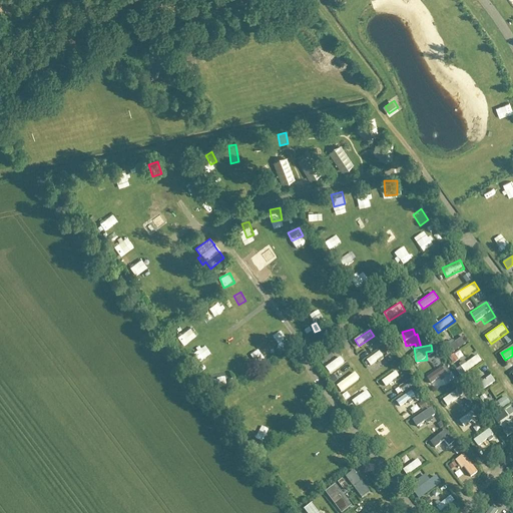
[(209,348),(197,356),(201,363),(214,355),(209,348)]
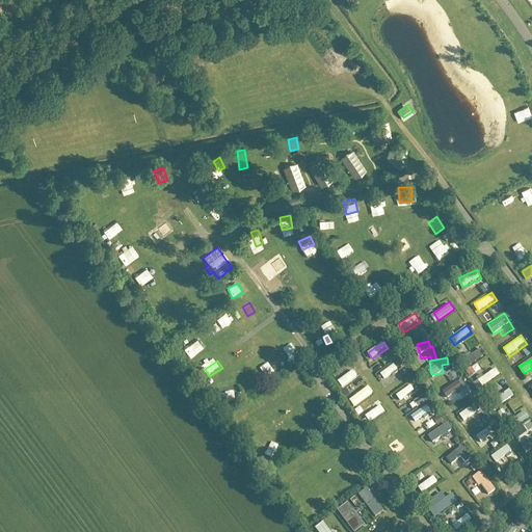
[(381,367),(384,376),(399,371),(395,362),(381,367)]
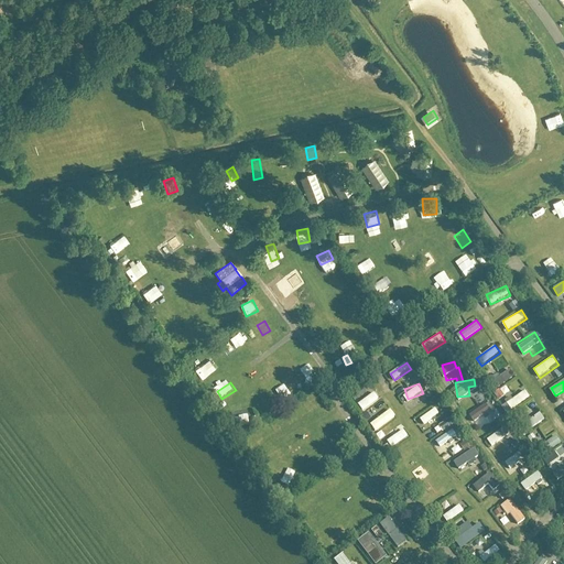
[(271,387),(262,393),(271,407),(280,401),(271,387)]
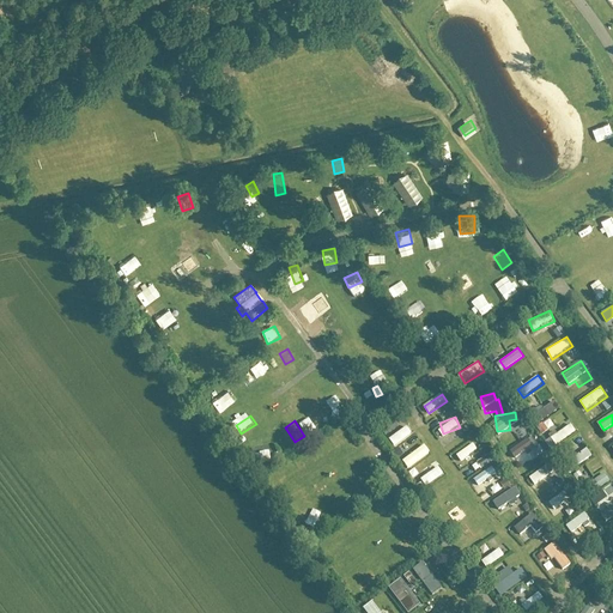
[(538,424),(541,434),(548,431),(545,422),(538,424)]
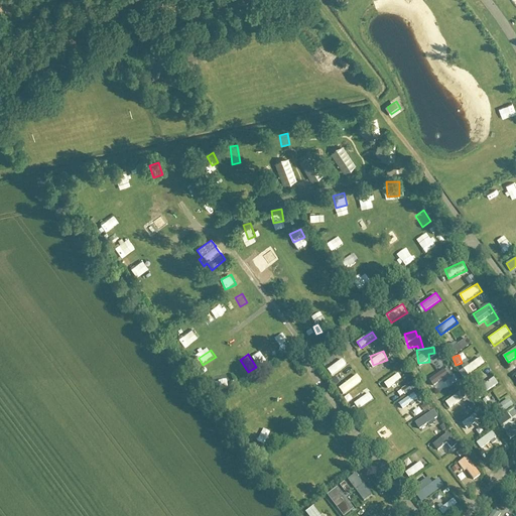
[(481,356),(464,367),(468,373),(485,362),(481,356)]
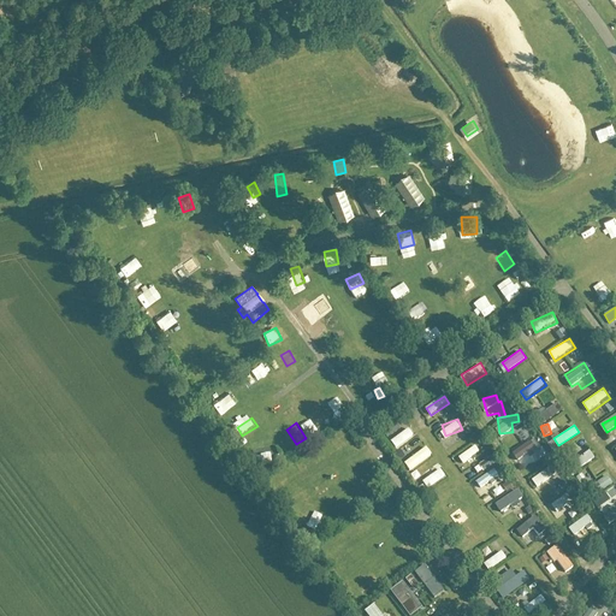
[(396,446),(415,434),(410,427),(391,438),(396,446)]
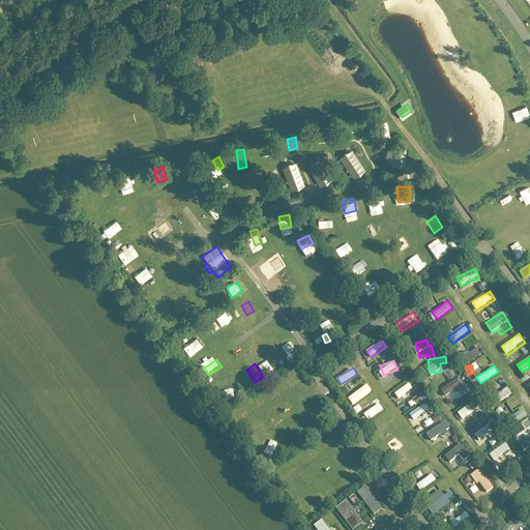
[(390,382),(393,388),(409,381),(406,374),(390,382)]
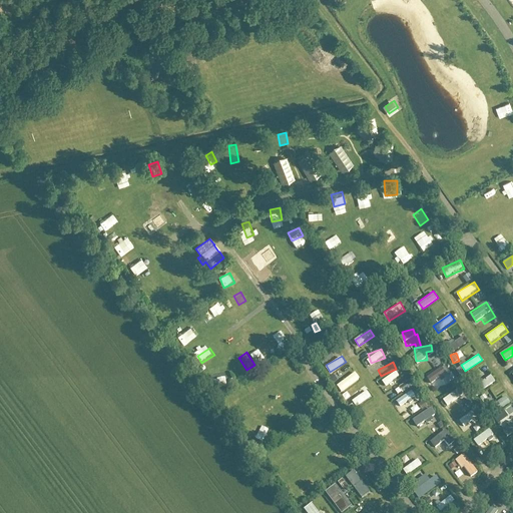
[(432,382),(447,373),(442,366),(427,376),(432,382)]
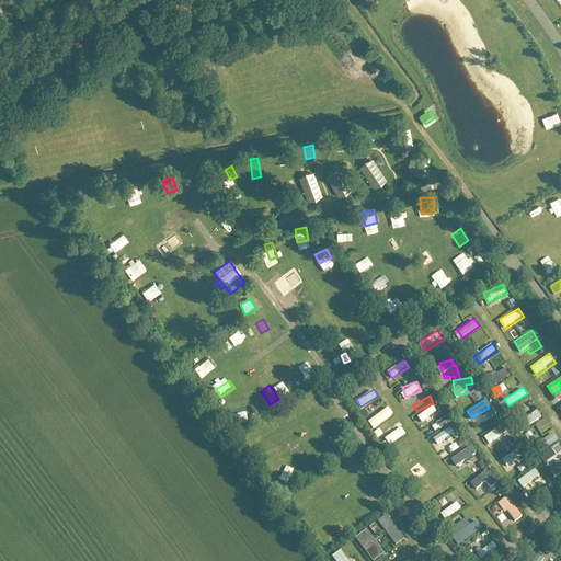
[(386,408),(377,412),(375,408),(366,413),(374,426),(391,416),(386,408)]
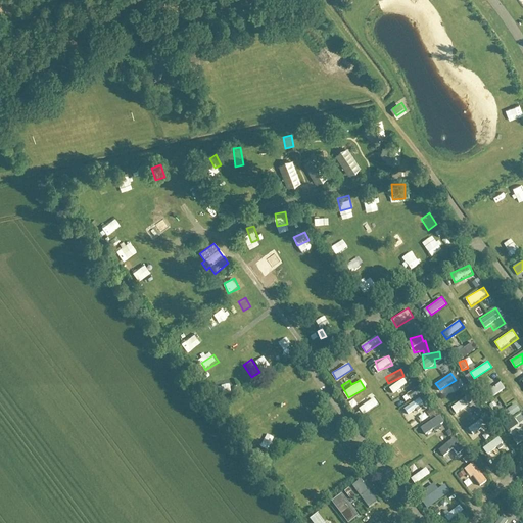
[(485,392),(490,399),(506,389),(500,381),(485,392)]
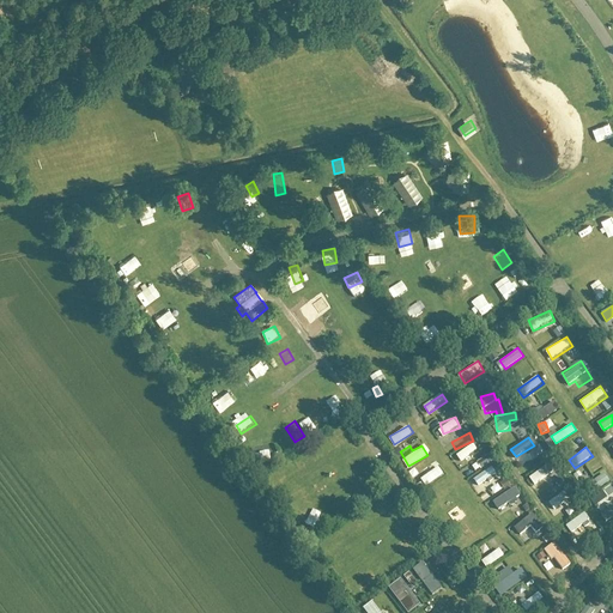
[(463,459),(469,469),(489,461),(483,450),(463,459)]
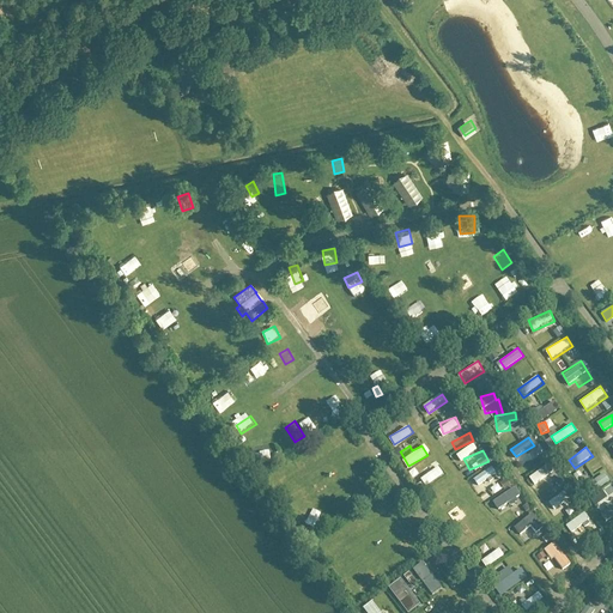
[(439,465),(420,475),(425,484),(444,473),(439,465)]
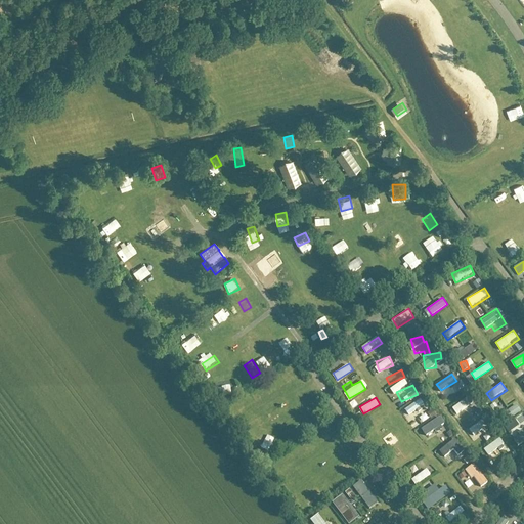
[(421,398),(407,410),(415,419),(428,406),(421,398)]
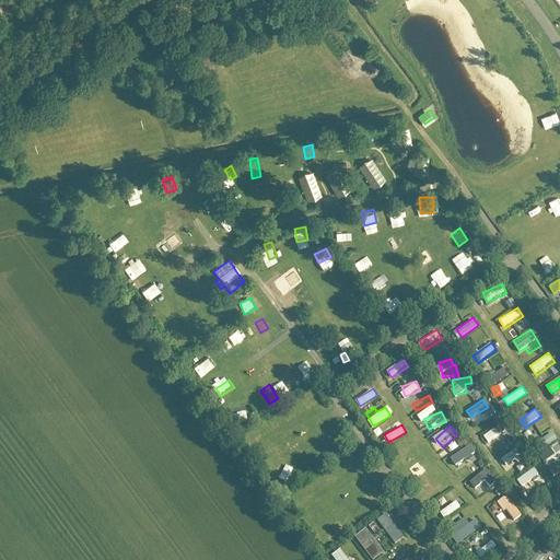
[(541,440),(545,445),(557,439),(553,432),(541,440)]
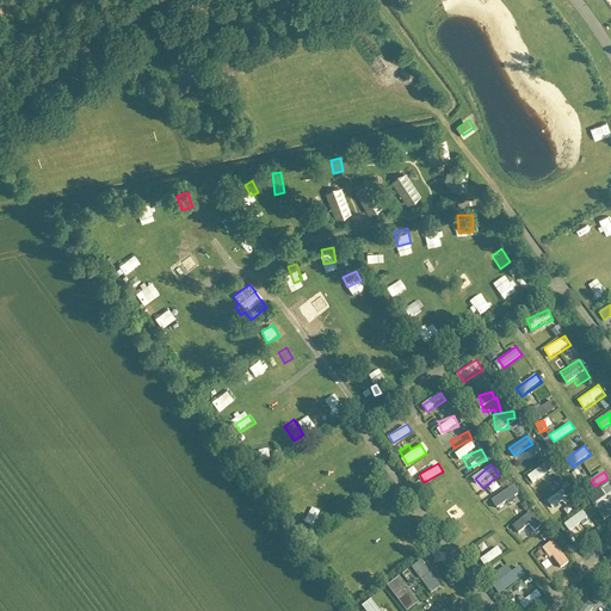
[(288,499),(297,493),(291,482),(282,488),(288,499)]
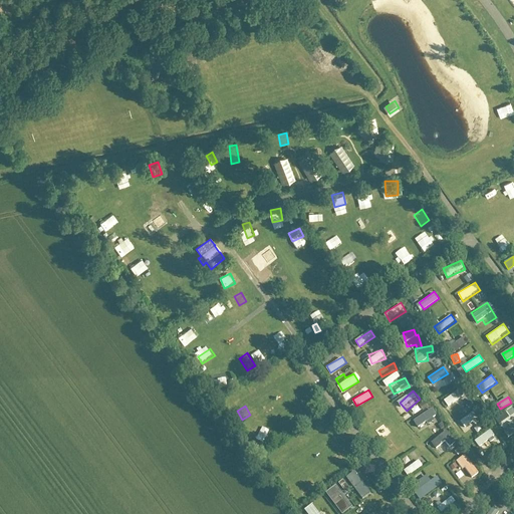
[(371,422),(386,414),(381,407),(367,415),(371,422)]
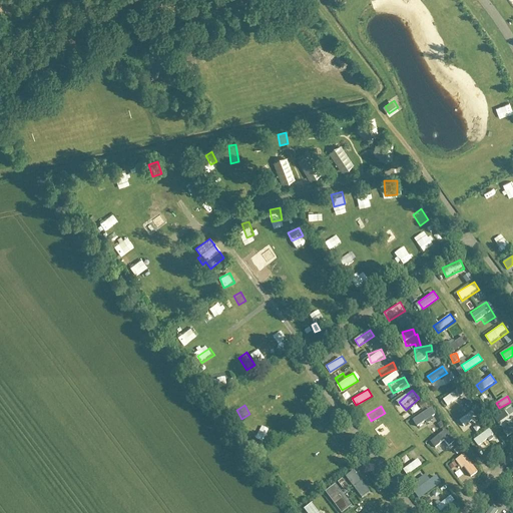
[(465,427),(477,419),(472,410),(460,418),(465,427)]
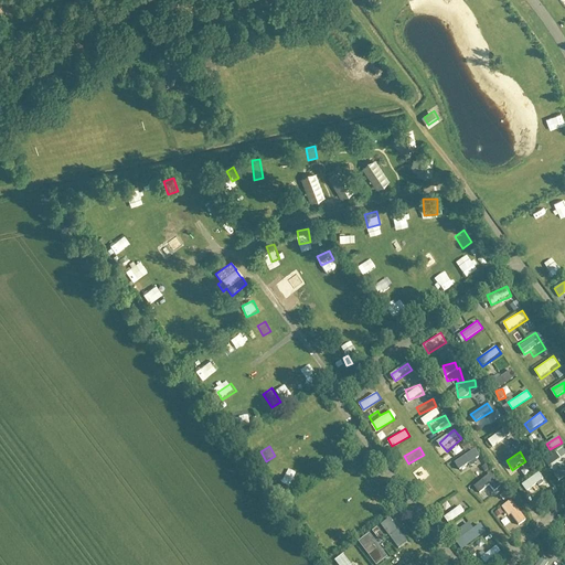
[(416,477),(420,483),(436,473),(432,466),(416,477)]
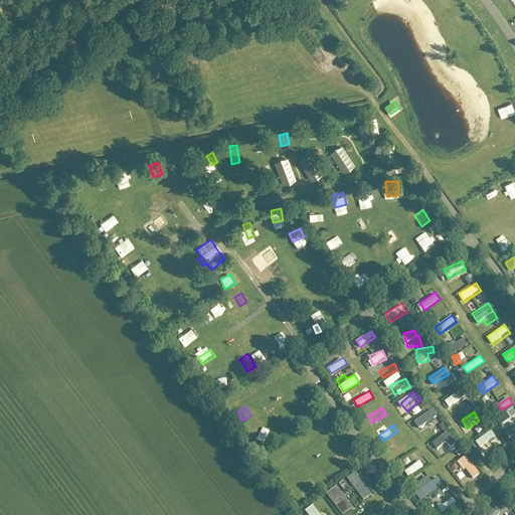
[(474,441),(479,449),(496,437),(491,428),(474,441)]
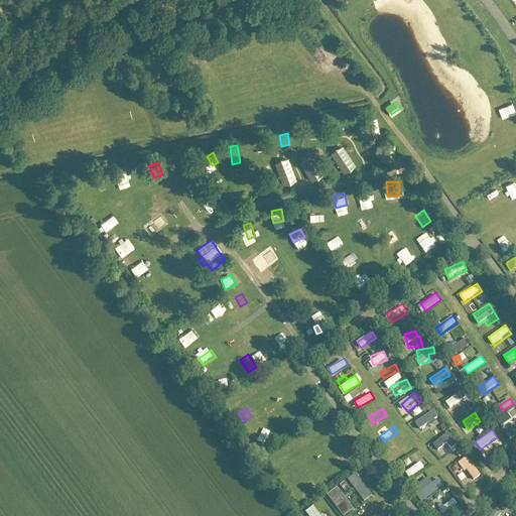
[(457,444),(447,432),(432,444),(437,452),(446,443),(450,449),(457,444)]
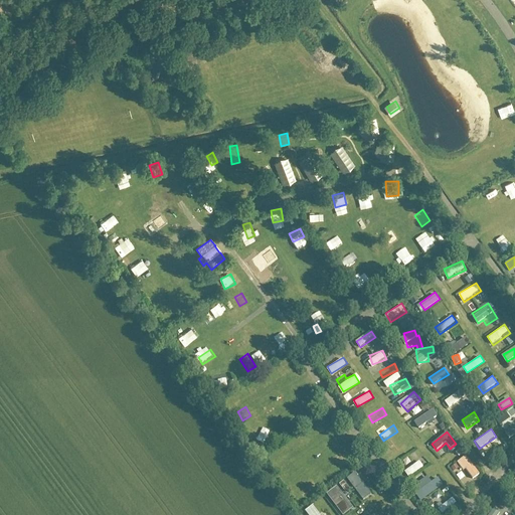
[(392,452),(398,459),(411,449),(406,441),(392,452)]
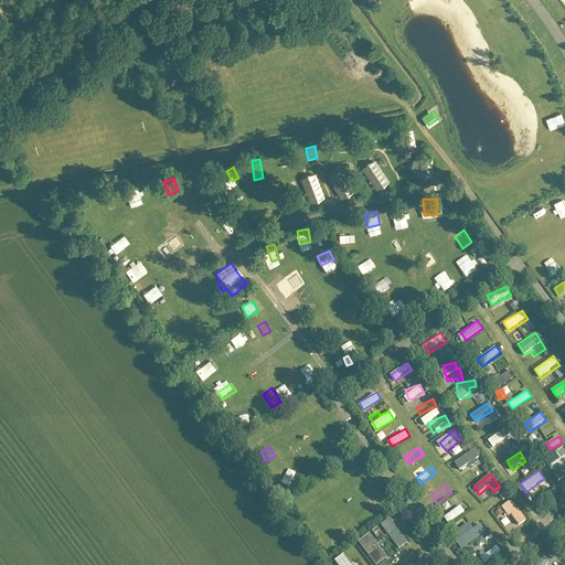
[(500,503),(508,514),(511,512),(519,524),(526,519),(511,497),(500,503)]
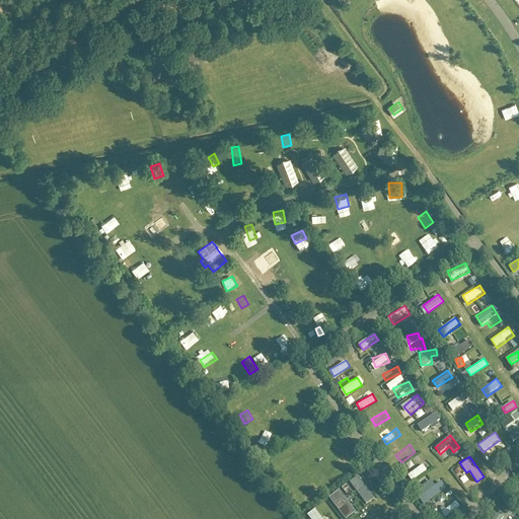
[(423,462),(411,469),(416,476),(427,469),(423,462)]
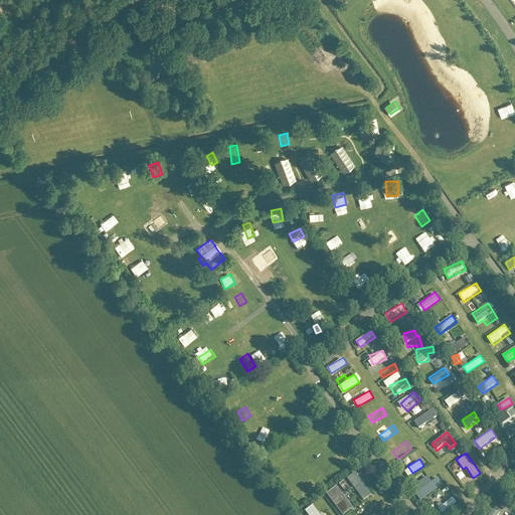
[(443,486),(438,479),(415,494),(420,501),(443,486)]
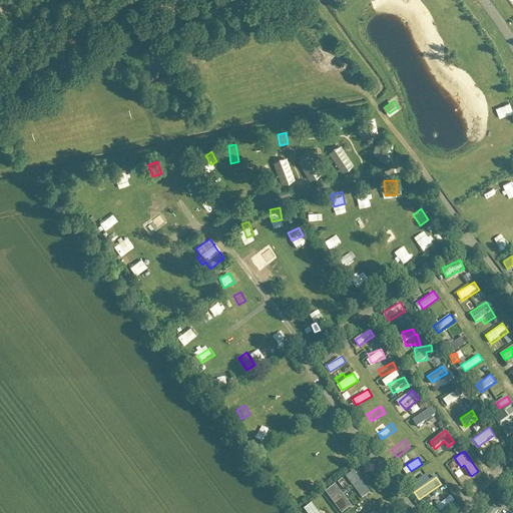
[(441,509),(455,500),(451,493),(436,502),(441,509)]
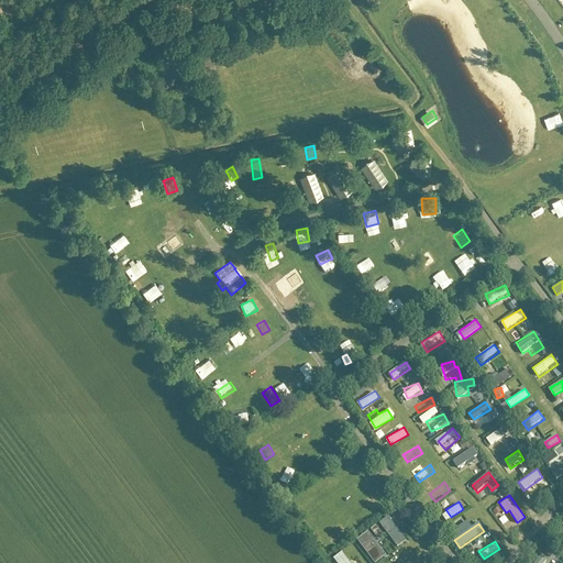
[(530,562),(543,562),(547,560),(538,553),(530,562)]
